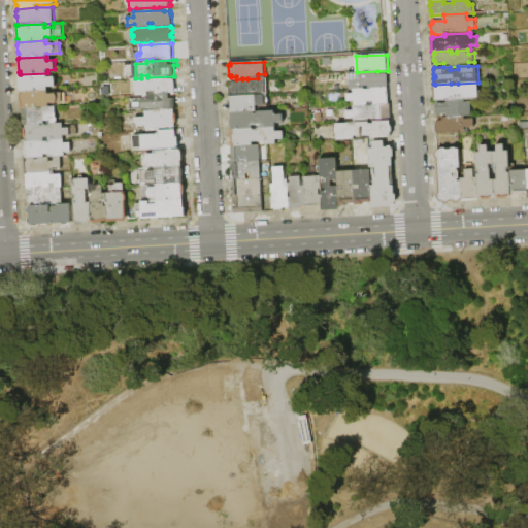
[(357,72),(377,71),(377,74),(388,73),(389,88),(369,89),(368,87),(365,87),(365,89),(354,90),(350,90),(349,72),(357,72)]
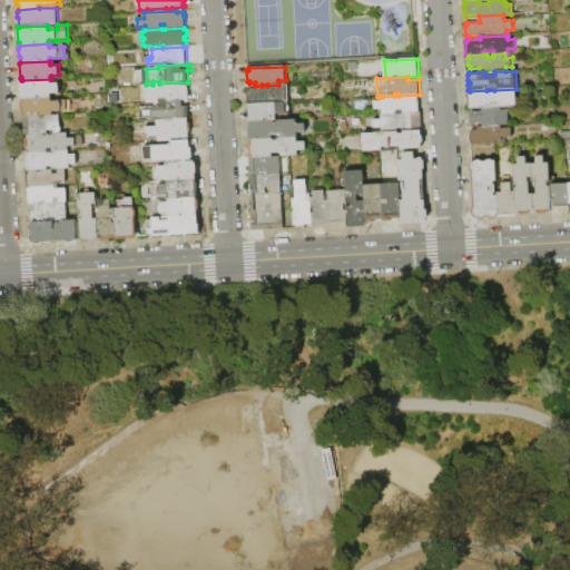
[(23,99),(23,94),(21,91),(21,85),(22,82),(22,80),(51,79),(51,84),(59,82),(60,94),(52,94),(52,98),(51,98),(23,99)]
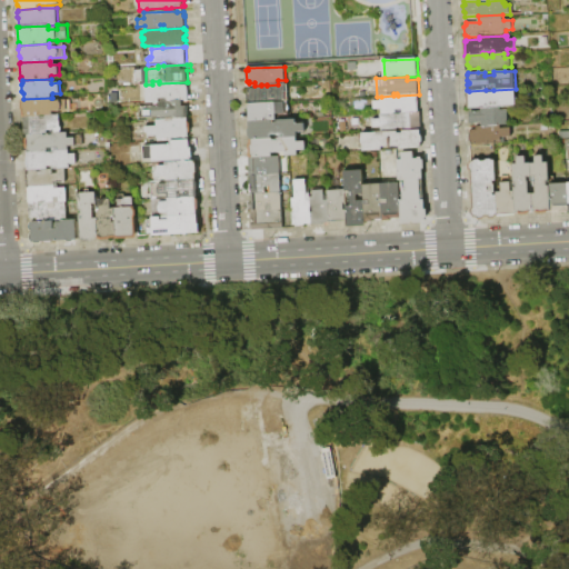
[(146,85),(152,85),(159,83),(187,82),(187,86),(188,86),(189,101),(168,102),(168,99),(159,99),(159,103),(147,103),(146,85)]
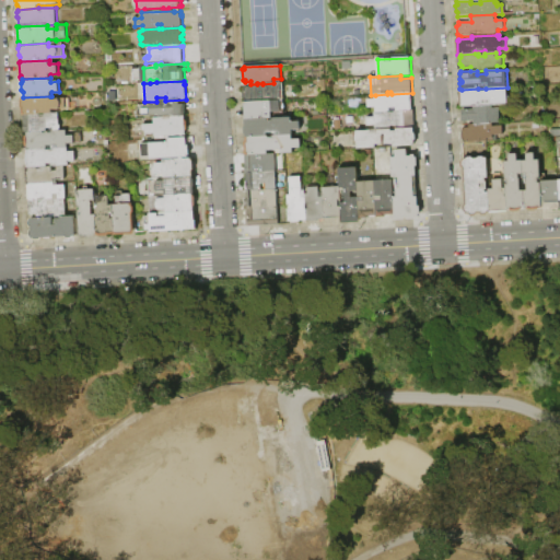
[(251,84),(257,84),(258,85),(263,85),(263,84),(273,83),(275,85),(281,85),(282,101),(281,101),(273,102),(273,98),(264,98),(264,102),(246,103),(246,101),(244,98),(244,92),(245,90),(245,88),(251,88),(251,84)]
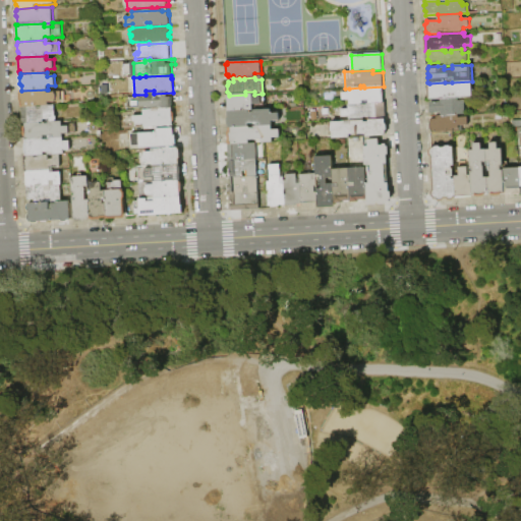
[(472,81),(472,98),(458,99),(441,100),(430,100),(428,99),(428,85),(429,84),(429,83),(445,82),(445,85),(452,85),(452,82),(472,81)]
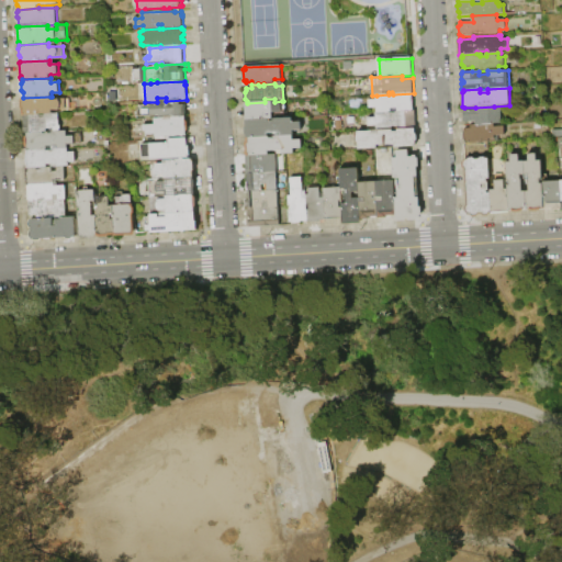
[(414,93),(414,111),(378,113),(378,109),(370,109),(370,100),(377,100),(377,96),(389,94),(393,94),(414,93)]
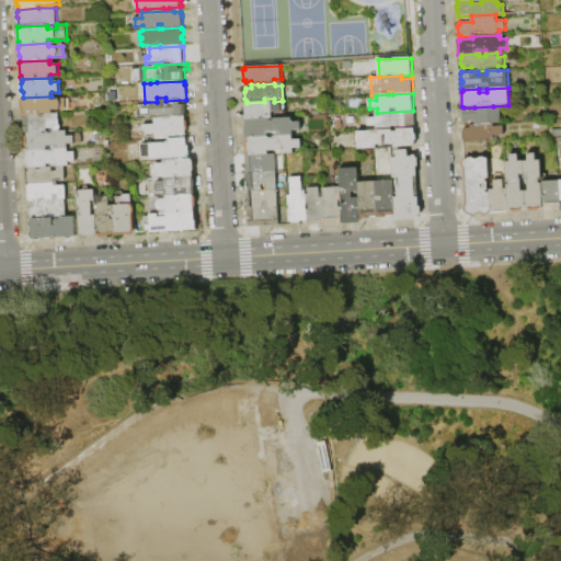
[(23,98),(50,96),(52,100),(70,99),(70,103),(76,103),(76,109),(70,109),(70,110),(52,111),(52,114),(24,115),(24,111),(22,109),(21,101),(23,98)]
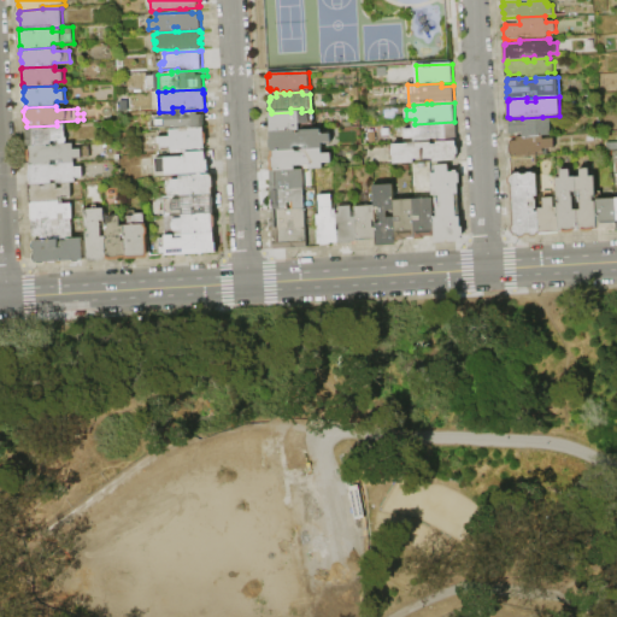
[(205,110),(210,110),(210,113),(199,115),(199,116),(204,115),(205,129),(175,130),(175,127),(166,128),(165,116),(172,115),(172,112),(182,111),(205,110)]
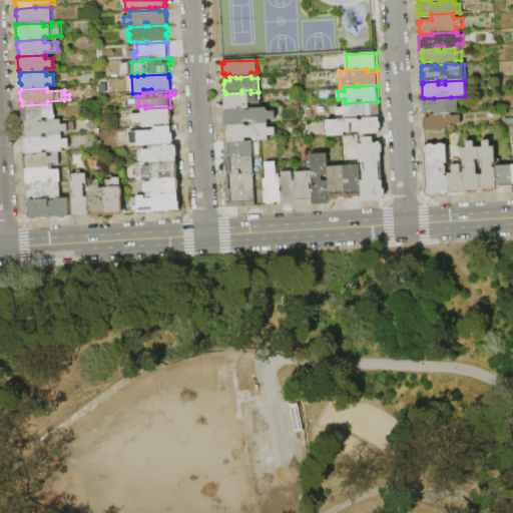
[(225,94),(241,93),(250,93),(258,92),(258,103),(249,103),(249,108),(245,108),(225,109),(225,107),(224,106),(223,102),(224,101),(224,94),(225,94)]
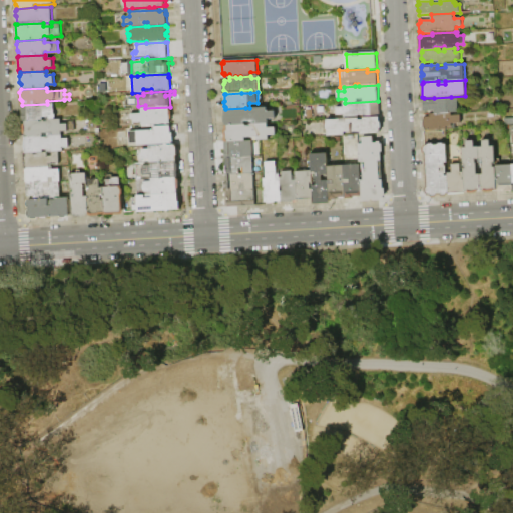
[(424,100),(434,100),(434,98),(451,97),(451,99),(458,99),(459,113),(453,113),(435,114),(435,111),(425,111),(424,100)]
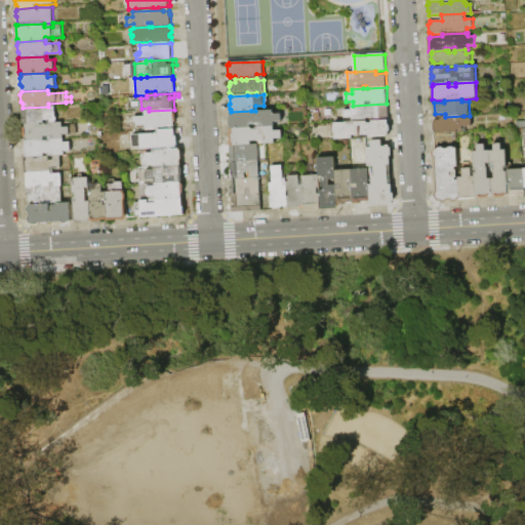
[(353,106),(387,104),(389,104),(390,121),(389,121),(372,121),(372,118),(367,119),(367,122),(354,122),(353,122),(352,118),(345,118),(345,111),(352,110),(352,106),(353,106)]
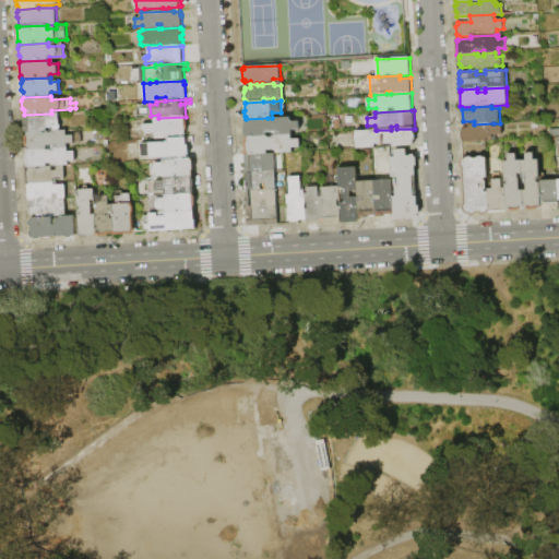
[(27,132),(24,133),(23,115),(24,115),(51,114),(59,113),(60,131),(54,131),(54,128),(47,129),(47,131),(44,132),(27,132)]
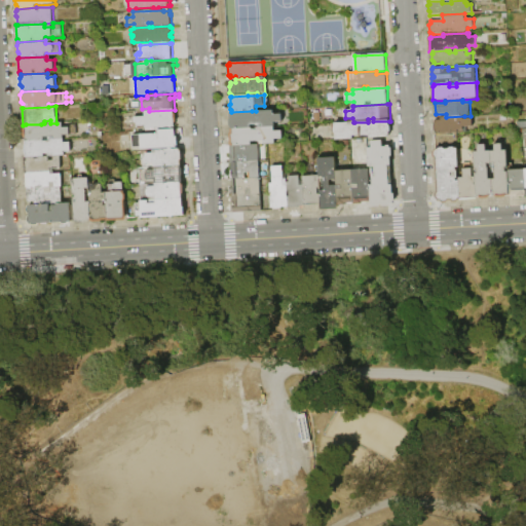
[(175,110),(175,113),(177,114),(177,122),(175,123),(176,129),(158,130),(147,132),(146,126),(138,126),(138,123),(135,123),(135,117),(146,117),(145,111),(149,111),(175,110)]
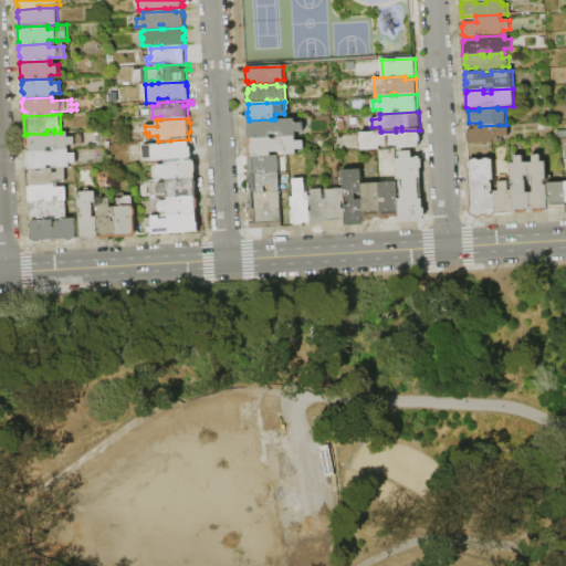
[(249,121),(271,119),(271,122),(276,122),(276,119),(295,119),(295,124),(304,123),(304,132),(296,133),(296,137),(283,138),(283,134),(271,135),(271,138),(250,139),(250,137),(248,135),(248,129),(249,128),(249,121)]
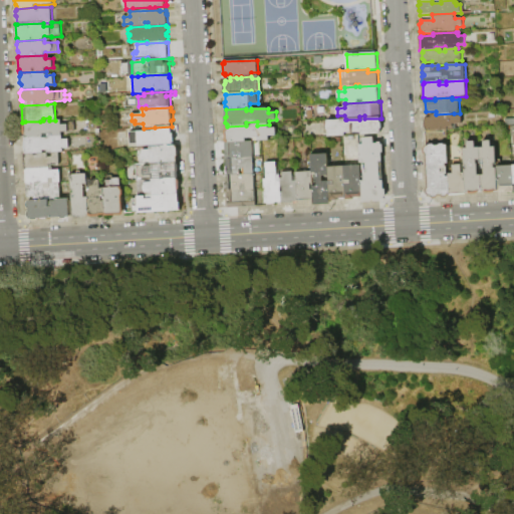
[(436,114),(454,113),(454,115),(462,115),(463,123),(454,124),(454,126),(442,127),(442,131),(427,131),(427,130),(425,127),(425,121),(426,120),(426,117),(427,117),(431,117),(431,114),(436,114)]
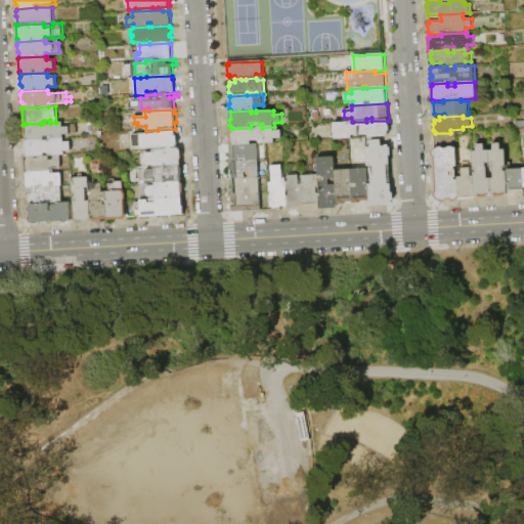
[(366,122),(367,123),(372,123),(372,121),(388,121),(388,125),(390,126),(390,131),(389,132),(389,137),(369,137),(369,135),(353,136),(353,138),(335,139),(335,133),(334,132),(334,127),(335,126),(335,123),(348,122),(348,124),(353,124),(353,122),(366,122)]
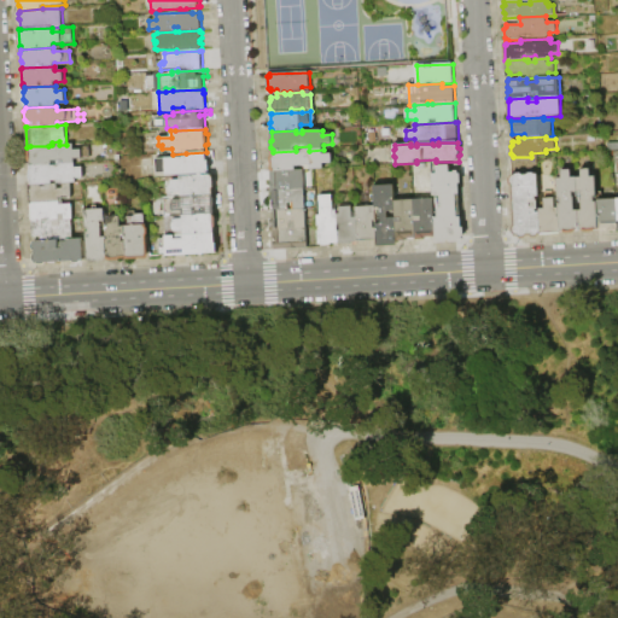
[(50,165),(31,167),(31,164),(28,162),(28,152),(30,150),(30,146),(48,146),(48,147),(58,146),(58,145),(59,145),(66,145),(74,144),(74,150),(82,150),(82,159),(75,159),(75,163),(63,164),(63,162),(52,162),(53,164),(50,165)]
